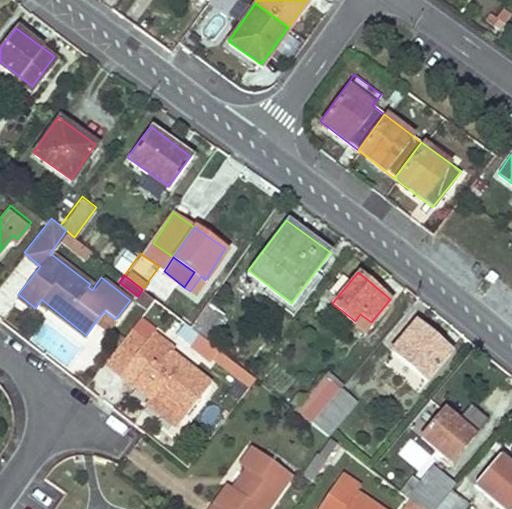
[(189,326),(207,300),(197,293),(178,317),(189,326)]
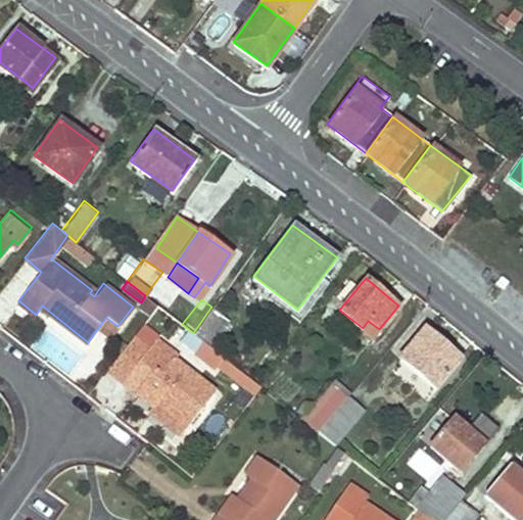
[(228,319),(211,306),(193,333),(201,339),(208,344),(228,319)]
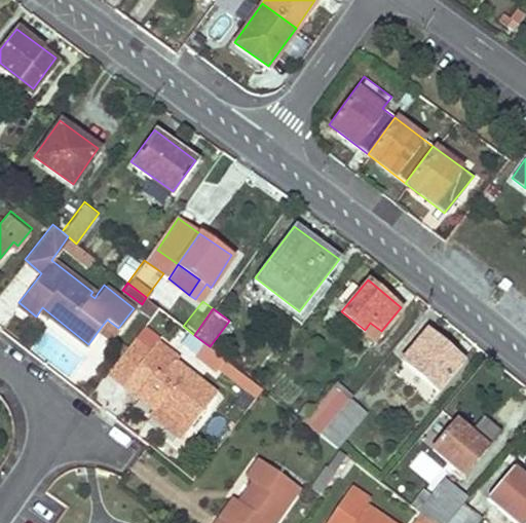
[(118,328),(107,320),(99,330),(110,339),(118,328)]
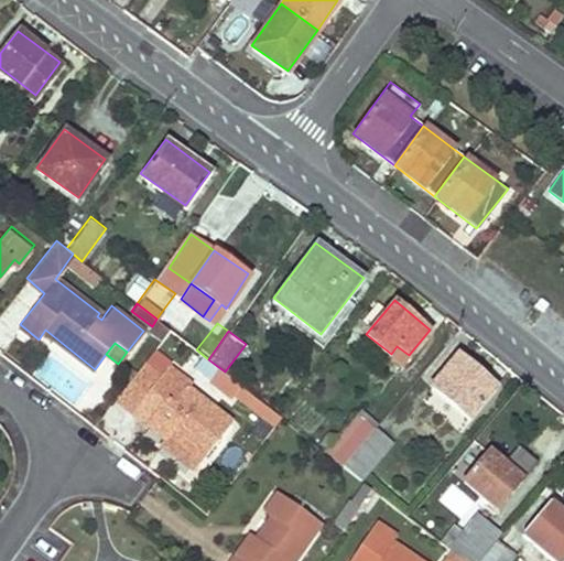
[(496,385),(458,354),(431,385),(456,408),(445,421),(456,429),(466,417),(468,419),(496,385)]
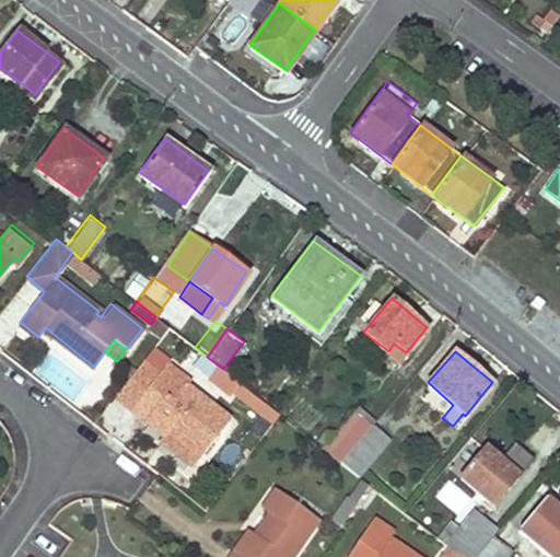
[(189,379),(167,361),(159,371),(182,389),(186,383),(189,379)]
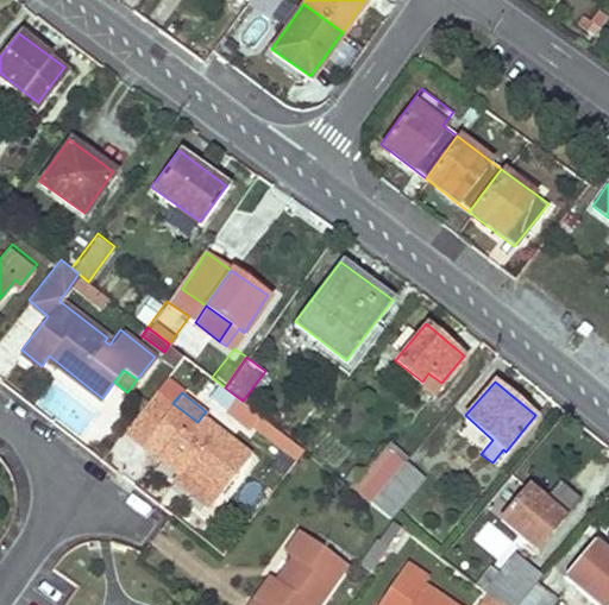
[(243,401),(234,395),(225,408),(248,424),(250,421),(256,411),(243,401)]
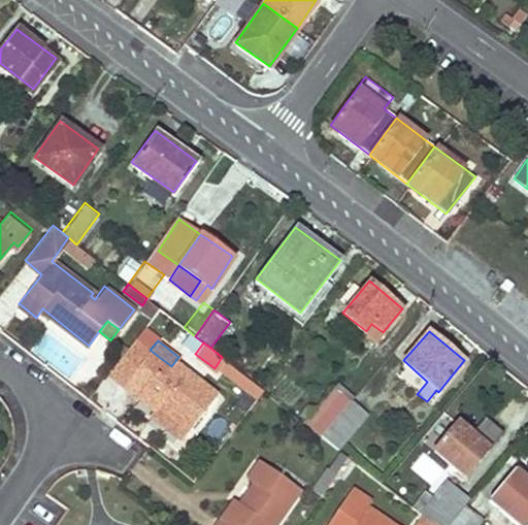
[(171,366),(150,350),(122,384),(154,407),(157,403),(187,428),(215,392),(175,361),(171,366)]
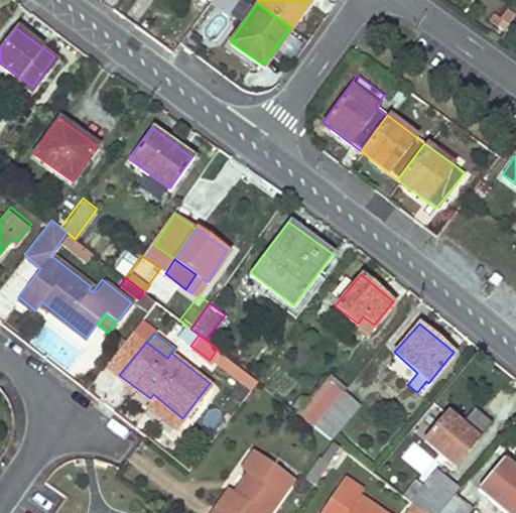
[(256,378),(217,349),(212,357),(250,386),(256,378)]
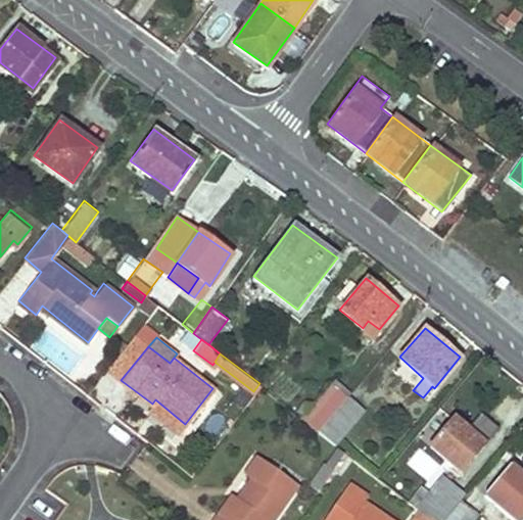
[(333,380),(301,417),(317,430),(345,395),(347,392),(333,380)]
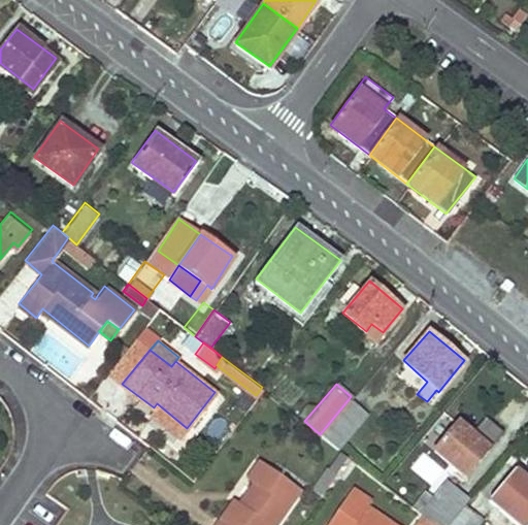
[(349,399),(320,434),(337,447),(365,414),(349,399)]
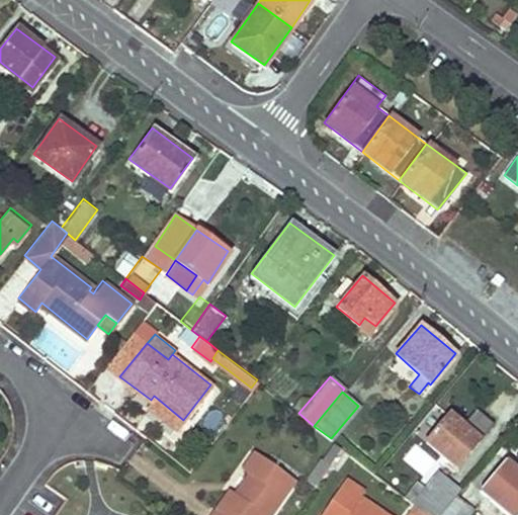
[(151,400),(146,407),(175,430),(183,420),(154,396),(151,400)]
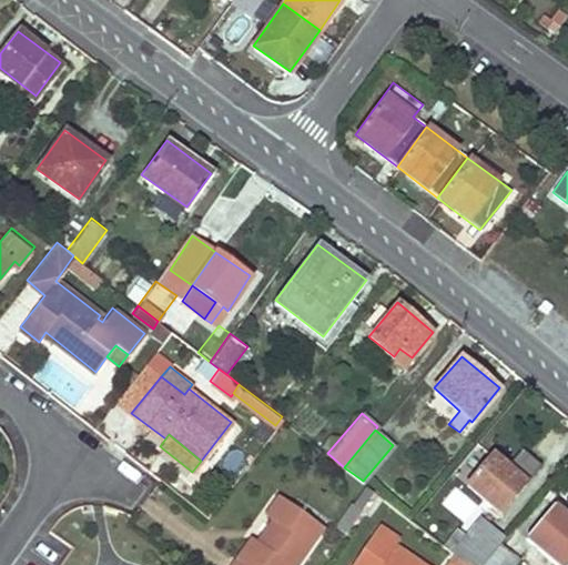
[(493,452),(467,483),(500,511),(527,478),(527,477),(536,464),(504,441),(495,453),(493,452)]
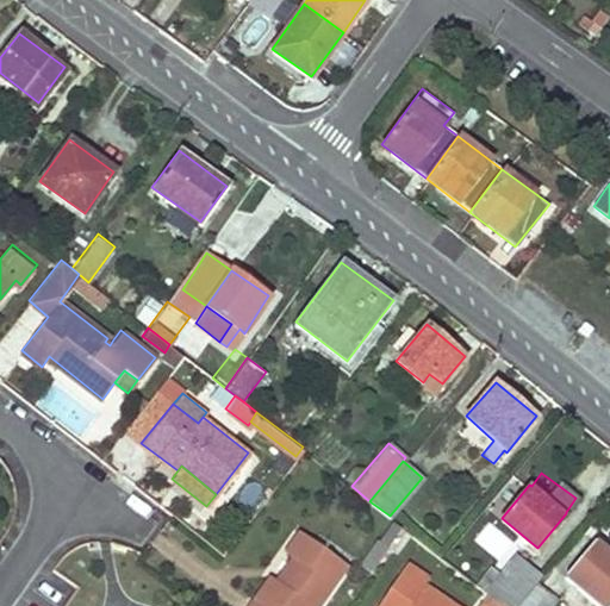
[(269,576),(248,605),(312,605),(344,563),(299,530),(284,553),(293,557),(277,581),(269,576)]
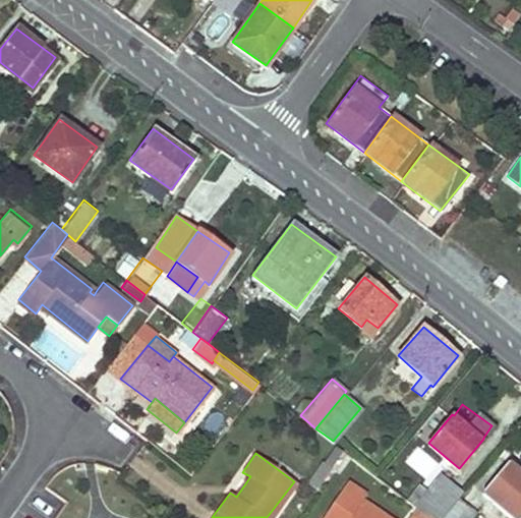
[(317,485),(332,465),(322,459),(307,479),(317,485)]
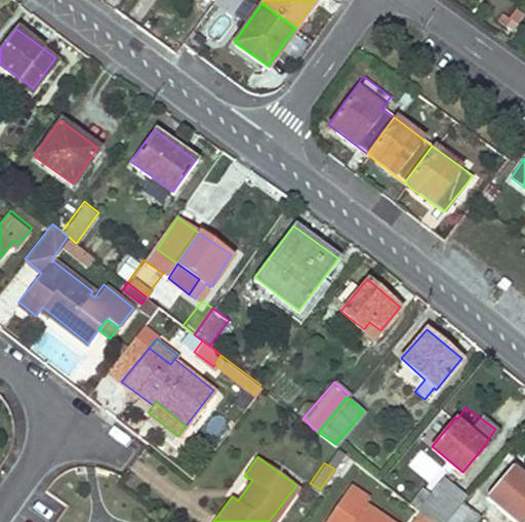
[(524,478),(512,468),(488,496),(518,521),(523,521),(524,520),(524,478)]
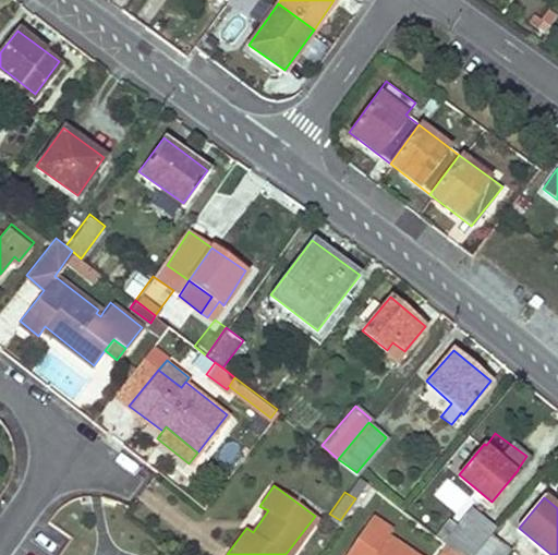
[(448,518),(434,533),(444,541),(461,554),(471,554),(490,532),(495,527),(472,510),(458,526),(448,518)]
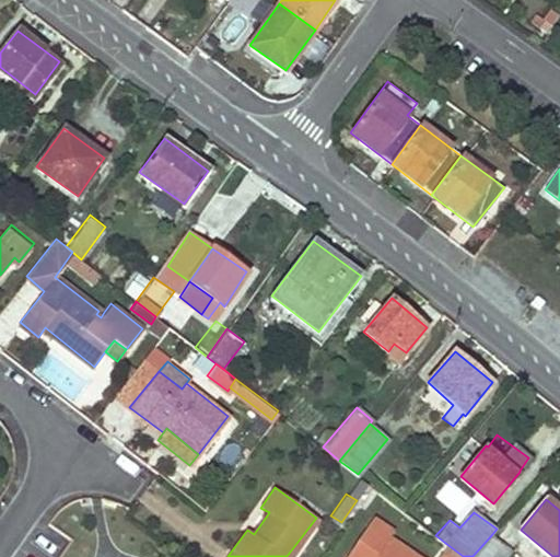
[(394,529),(372,513),(343,556),(410,556),(415,552),(389,535),(394,529)]
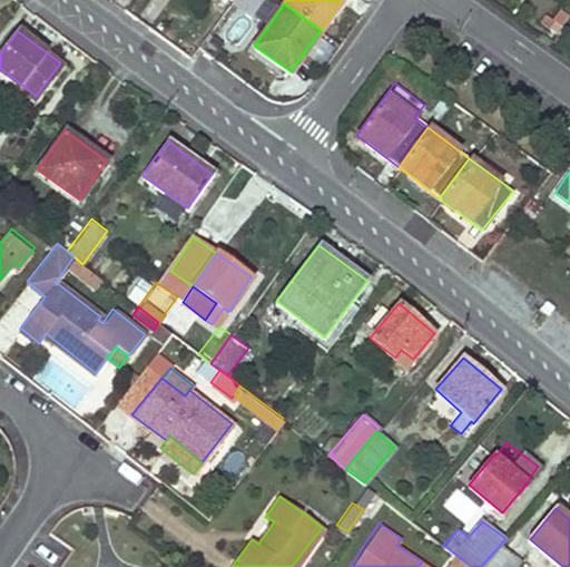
[(501,544),(481,566),(511,566),(520,558),(501,544)]
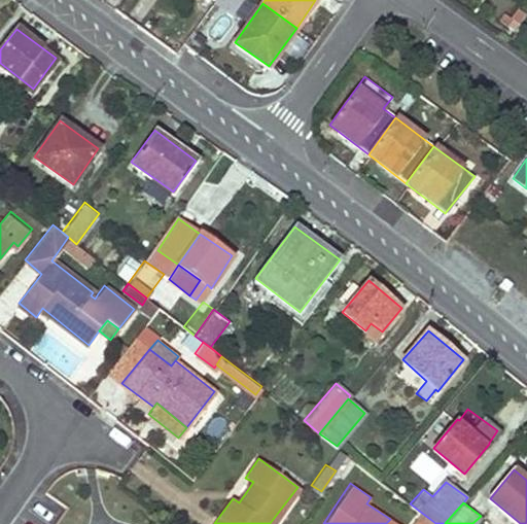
[(435,523),(419,511),(412,523),(413,523),(435,523)]
